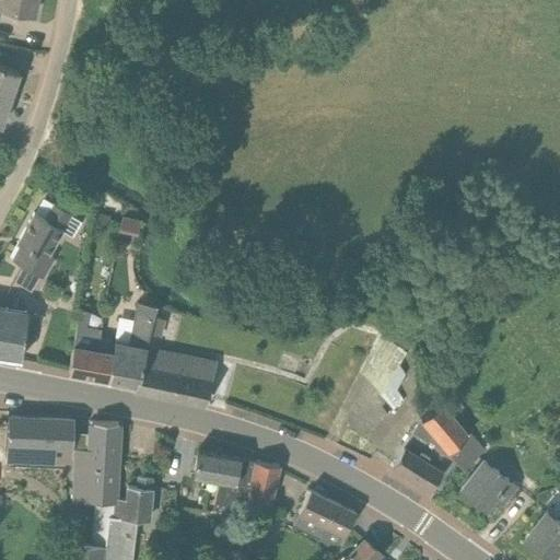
[(34,12),(36,0),(0,0),(0,4),(13,8),(34,12)]
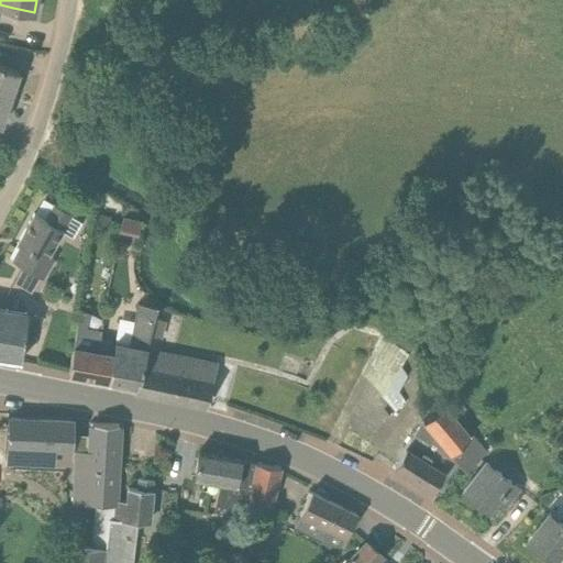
[(0,95),(9,98),(19,72),(0,65),(0,95)]
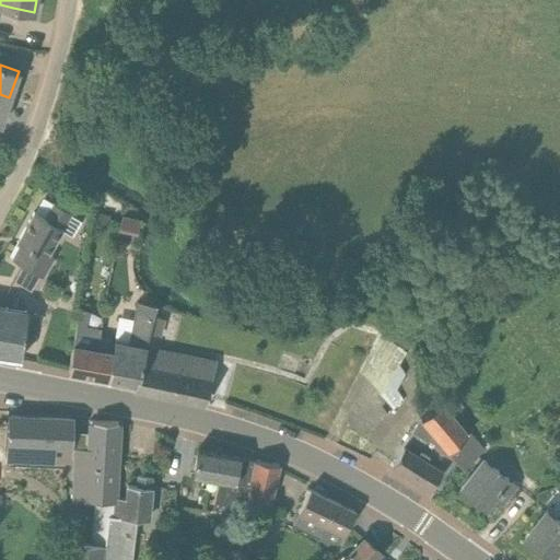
[(0,125),(9,97),(0,94),(0,125)]
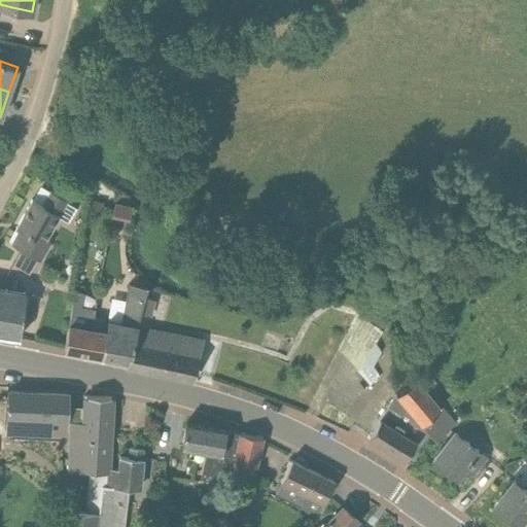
[(45,240),(57,219),(67,201),(50,191),(42,206),(32,200),(15,229),(25,234),(18,247),(16,246),(15,247),(33,257),(41,262),(51,243),(45,240)]
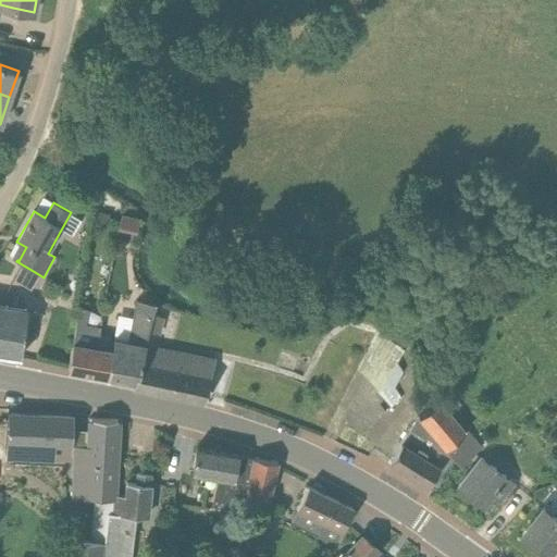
[(94,227),(108,230),(111,214),(96,211),(94,227)]
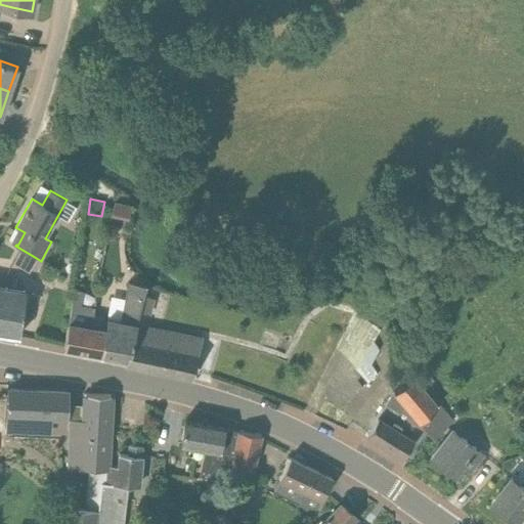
[(107,316),(93,313),(91,324),(104,328),(100,354),(127,359),(134,325),(138,326),(141,313),(144,297),(146,286),(142,286),(128,284),(122,320),(106,318),(107,316)]
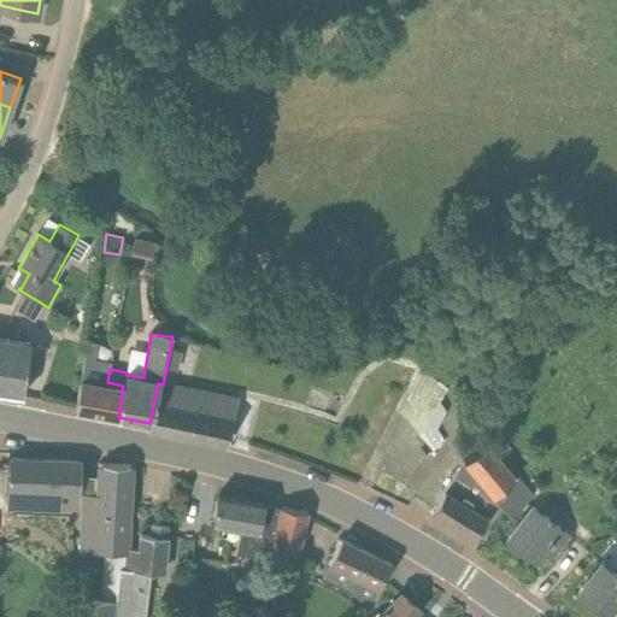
[(0,339),(0,393),(22,397),(30,344),(0,339)]
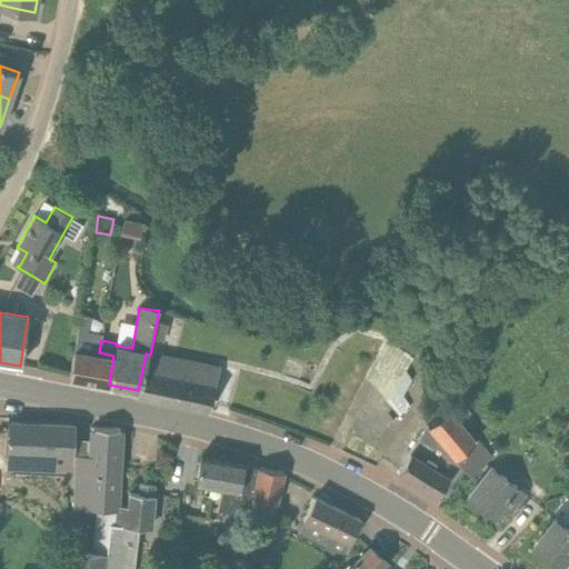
[(90,380),(109,385),(113,356),(99,352),(101,340),(102,333),(98,333),(88,332),(91,317),(80,315),(69,377),(90,380)]
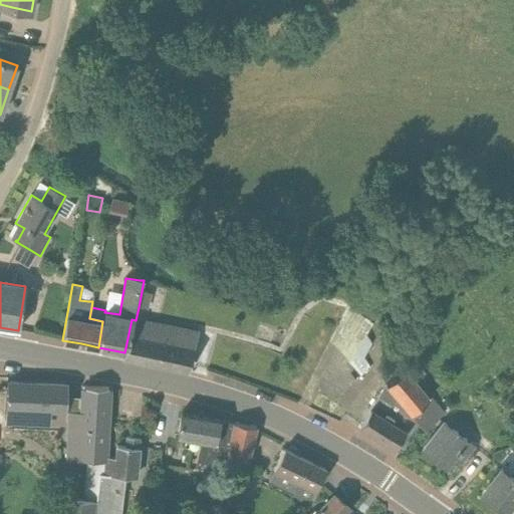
[(142,291),(139,307),(148,309),(153,293),(142,291)]
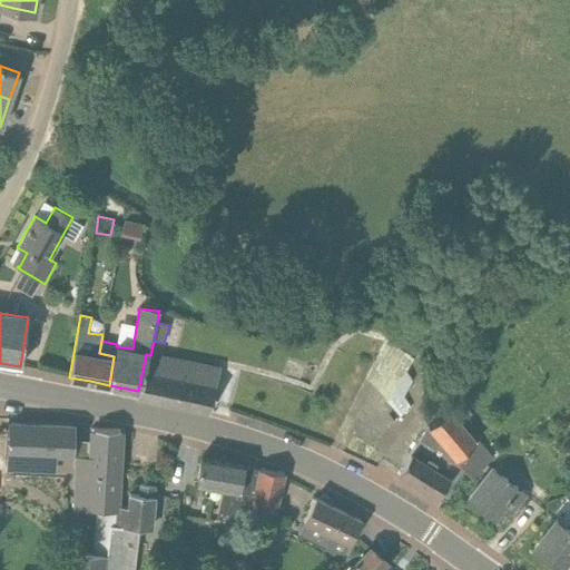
[(365,376),(377,391),(393,363),(406,371),(413,357),(386,337),(365,376)]
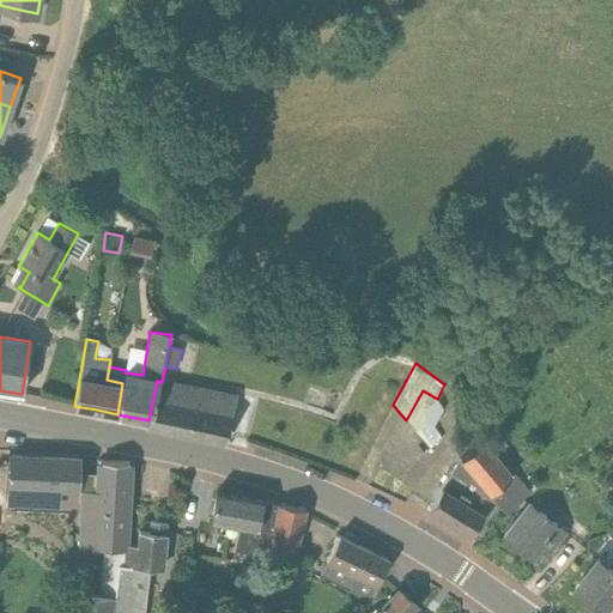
[(234,396),(162,382),(157,381),(149,420),(146,428),(223,444),(234,396)]
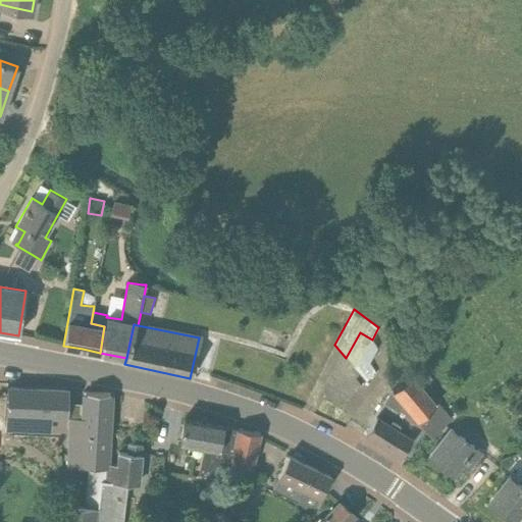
[(346,358),(366,382),(376,374),(370,364),(377,350),(372,340),(360,332),(346,358)]
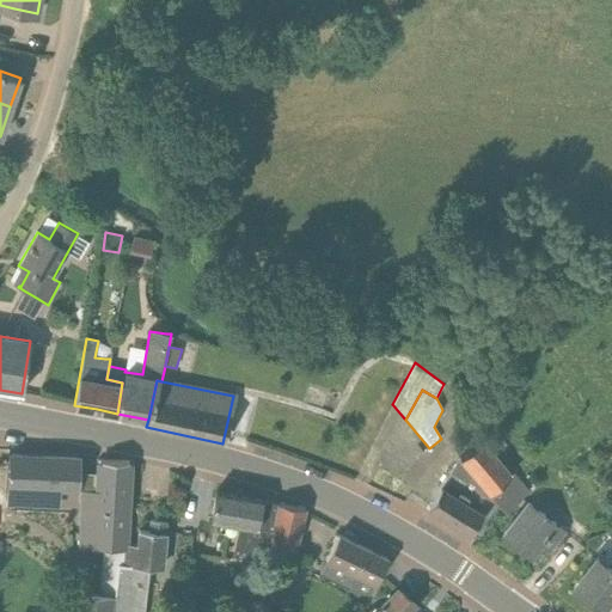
[(459,457),(494,499),(515,479),(488,446),(482,439),(459,457)]
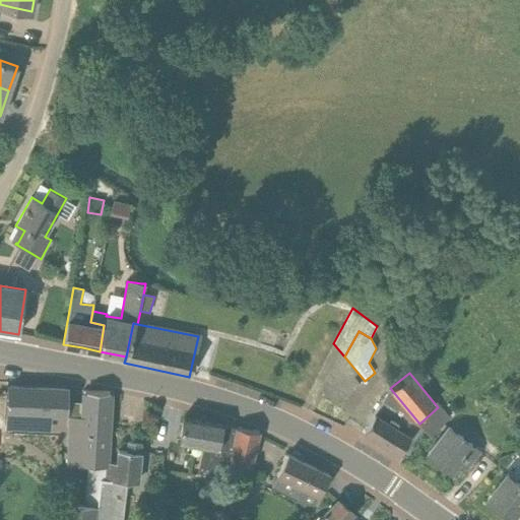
[(94,519),(106,463),(110,393),(86,392),(86,401),(67,401),(68,390),(7,387),(6,416),(69,417),(69,434),(69,465),(88,465),(82,507),(68,505),(65,519),(94,519)]
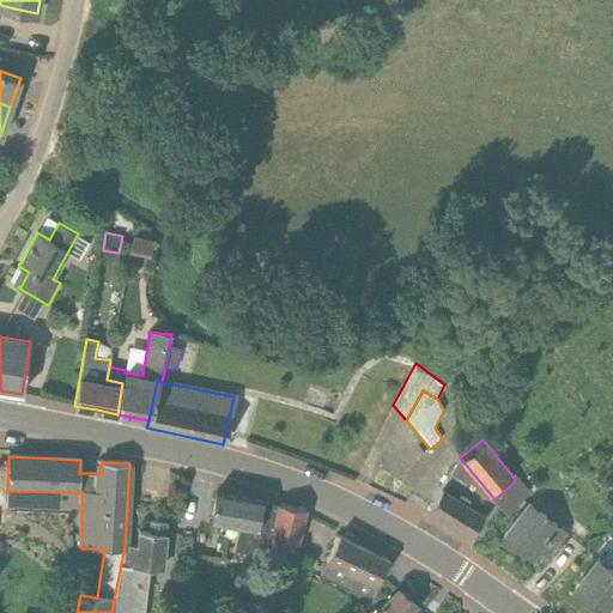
[(479,521),(486,526),(501,507),(495,499),(460,457),(429,507),(471,534),(479,521)]
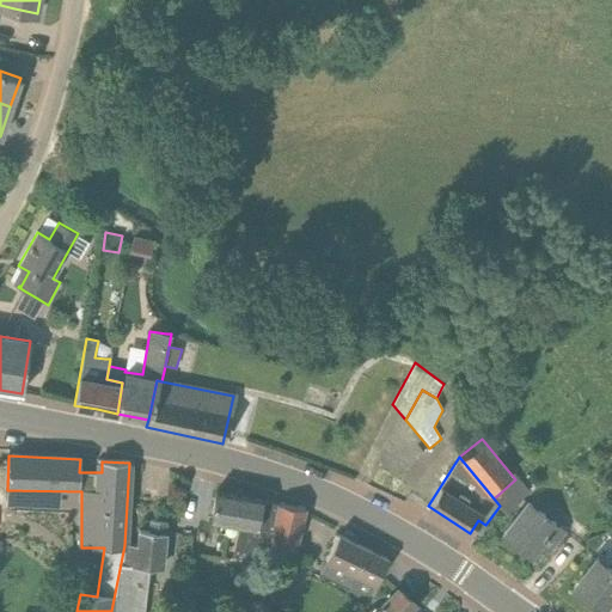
[(494,499),(500,506),(506,513),(528,495),(515,479),(494,499)]
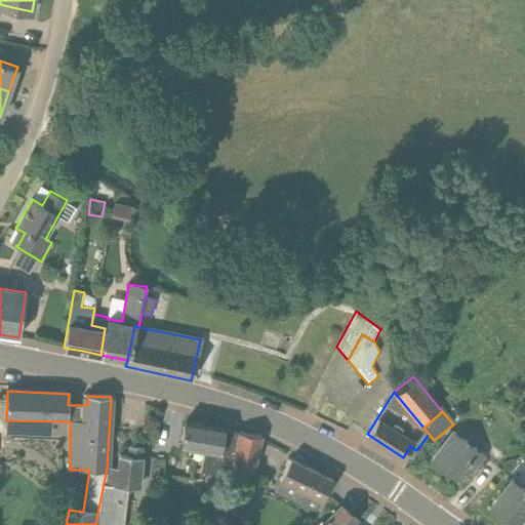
[(200,474),(229,477),(236,432),(186,422),(180,447),(205,450),(200,474)]
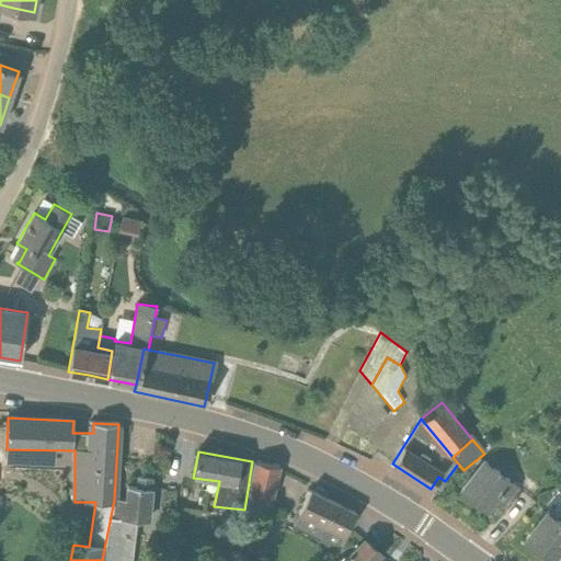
[(505,502),(517,485),(485,460),(461,490),(487,508),(497,495),(505,502)]
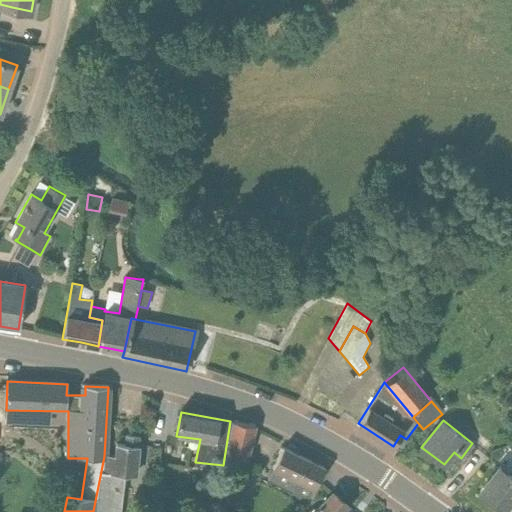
[(230,421),(223,465),(236,467),(246,469),(254,429),(255,425),(230,421)]
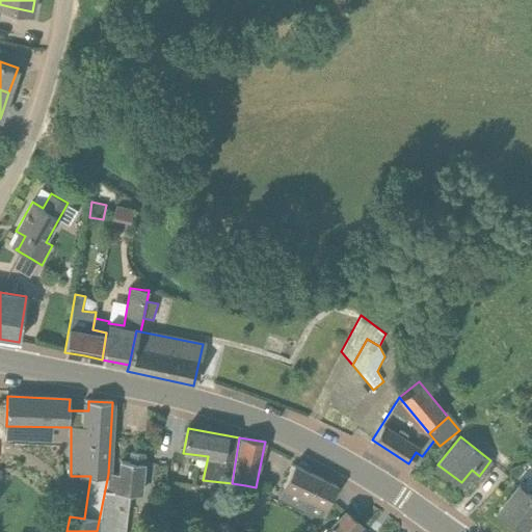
[(128,493),(140,494),(143,453),(131,452),(130,462),(121,461),(120,474),(108,474),(97,531),(107,531),(111,505),(126,507),(128,493)]
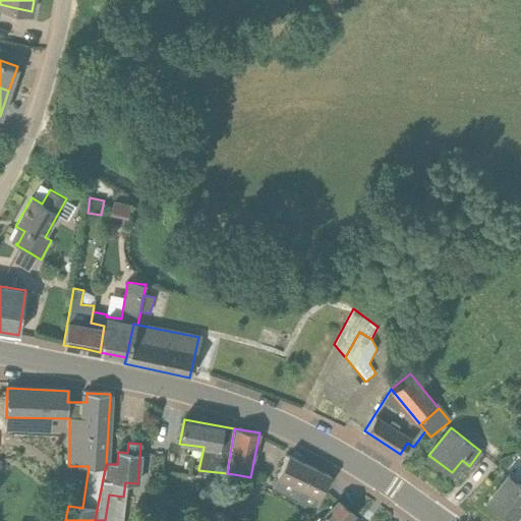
[(295,506),(311,514),(331,477),(288,455),(271,489),(296,503),(295,506)]
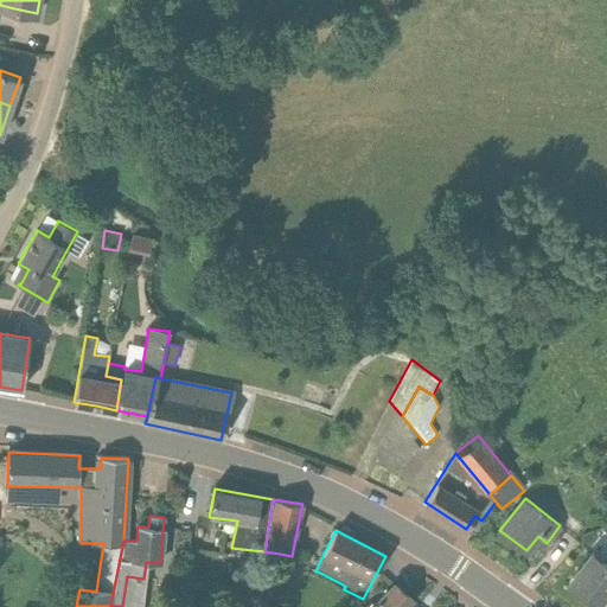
[(568,583),(596,606),(606,592),(606,562),(593,553),(568,583)]
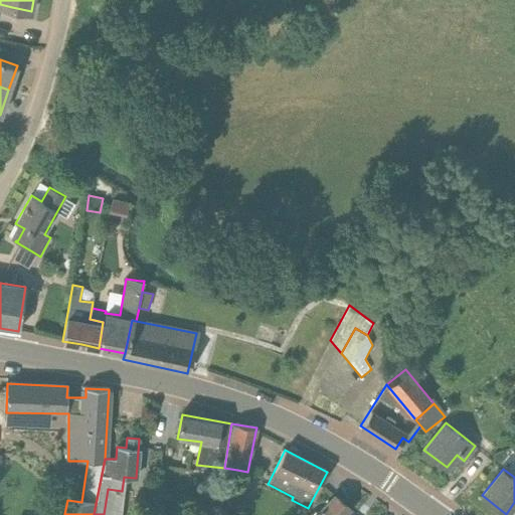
[(344,514),(349,509),(334,496),(317,514),(344,514)]
